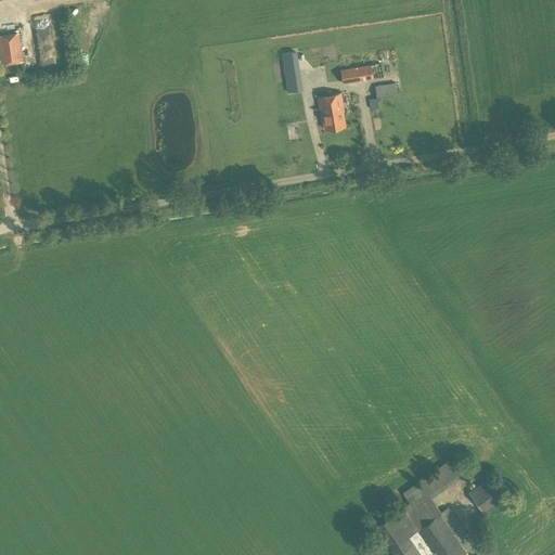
[(20,62),(17,48),(20,47),(17,35),(0,36),(0,47),(0,50),(3,49),(5,64),(22,62),(22,61),(20,62)]
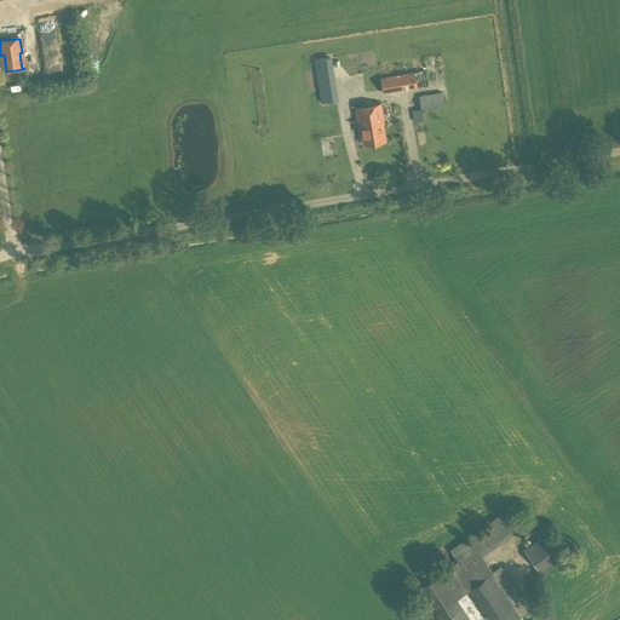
[(383,93),(417,89),(417,87),(429,85),(426,70),(380,78),(383,93)]
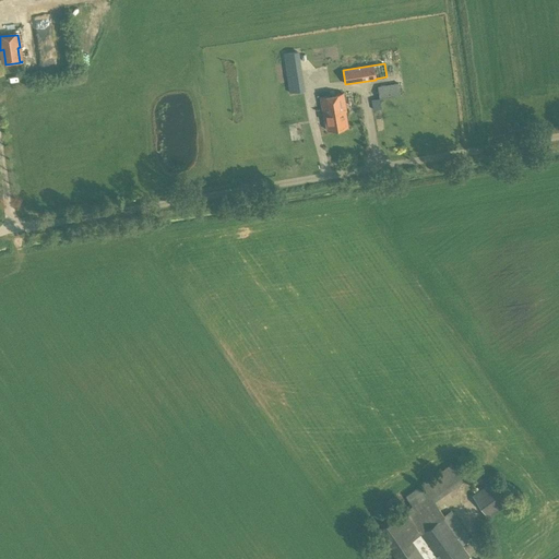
[(299,64),(285,67),(286,73),(300,71),(299,64)]
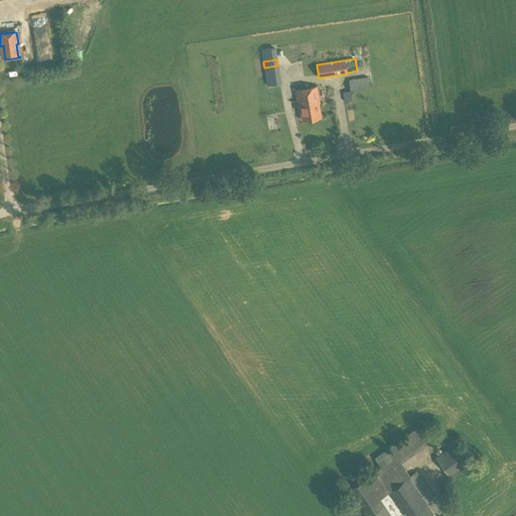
[(344,102),(352,100),(350,92),(369,89),(368,77),(348,80),(350,91),(343,92),(344,102)]
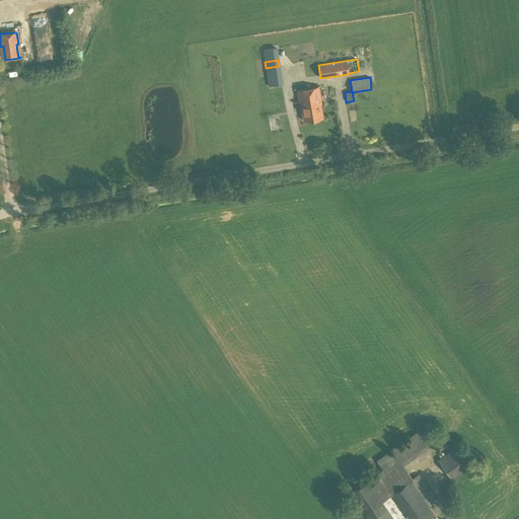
[(269,86),(282,84),(281,78),(268,80),(269,86)]
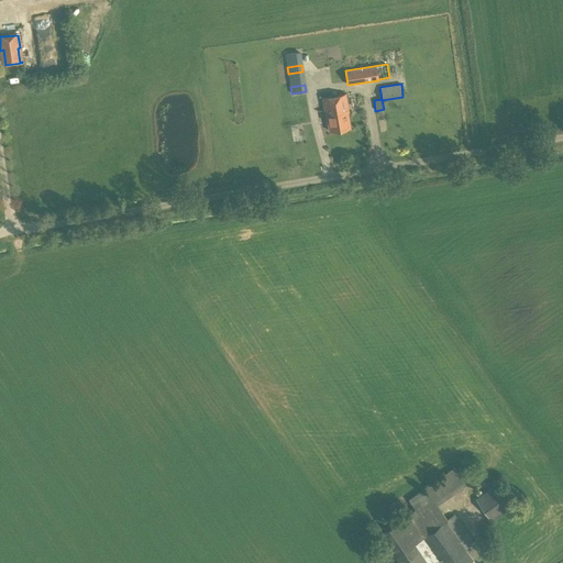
[(329,116),(348,112),(349,112),(345,95),(322,99),(326,113),(329,112),(329,116)]
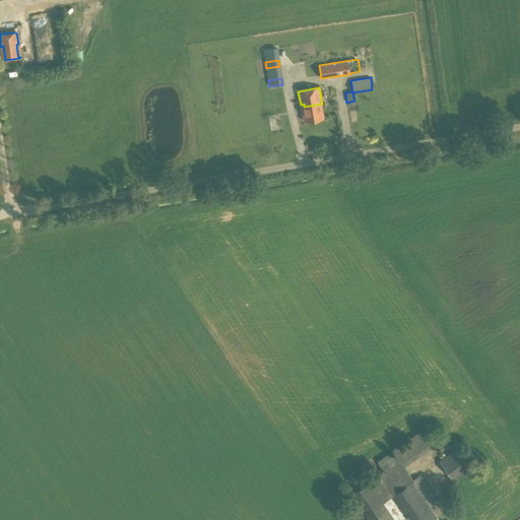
[(304,104),(301,105),(301,107),(302,107),(305,121),(323,117),(321,104),(304,107),(304,104)]
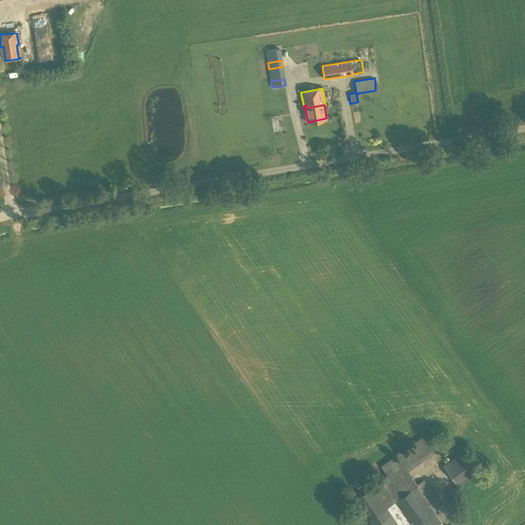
[(416,484),(405,468),(433,448),(423,436),(381,466),(386,472),(378,477),(380,480),(354,499),(371,524),(404,524),(409,522),(411,524),(436,524),(441,522),(434,512),(441,506),(422,480),(416,484)]
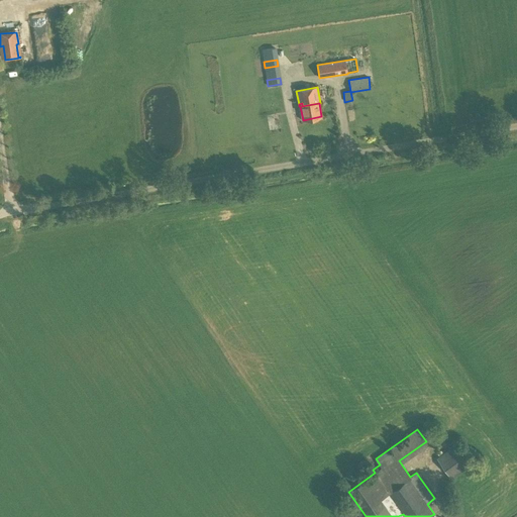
[(451,480),(474,463),(458,442),(436,458),(451,480)]
